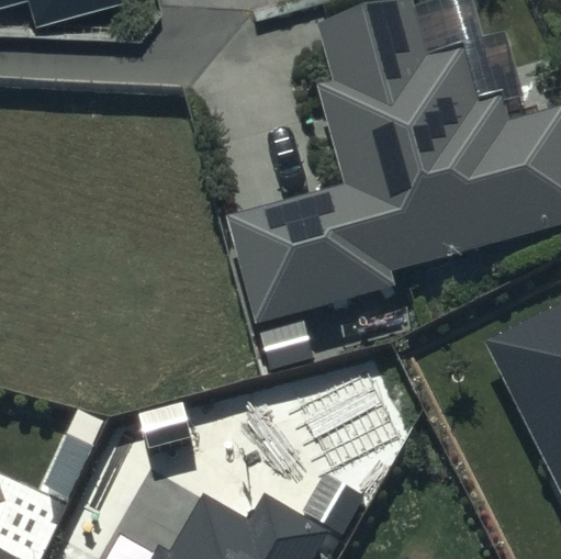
[(0,2),(8,0),(29,0),(36,25),(124,0),(0,0),(0,2)]
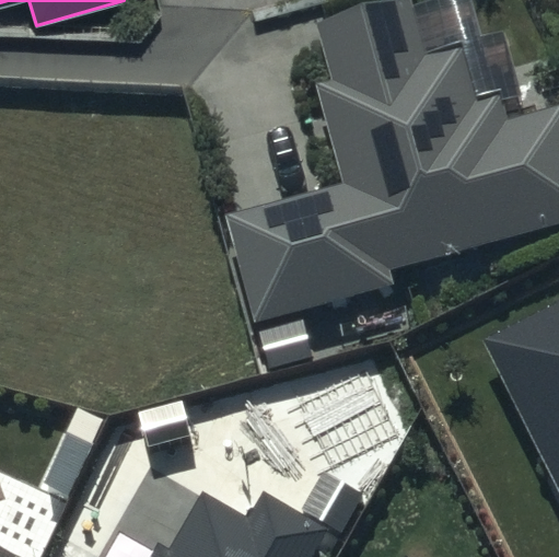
[(342,181),(225,216),(256,323),(392,285),(388,269),(558,221),(558,106),(507,122),(499,93),(479,99),(464,45),(426,55),(411,0),(403,0),(316,24),(332,77),(314,82),(342,181)]
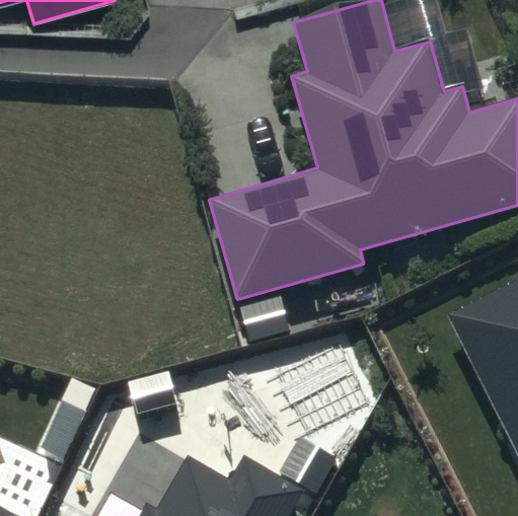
[(517,276),(445,312),(517,458),(517,276)]
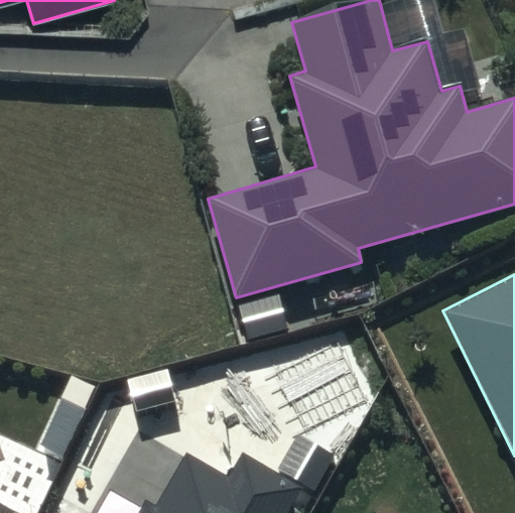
[(284,512),(300,486),(241,452),(227,478),(185,454),(155,506),(145,500),(137,512),(284,512)]
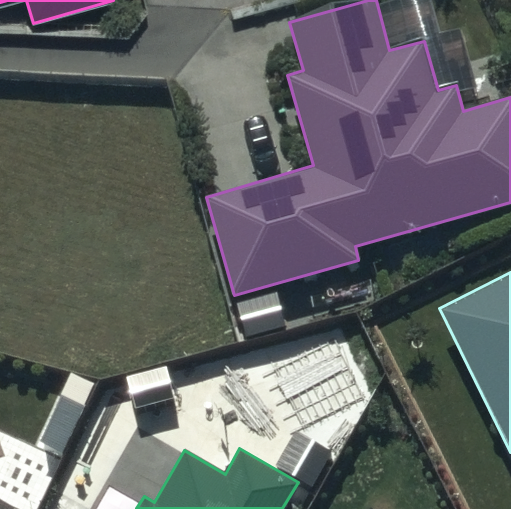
[(0,508),(17,508),(19,505),(0,496),(0,508)]
